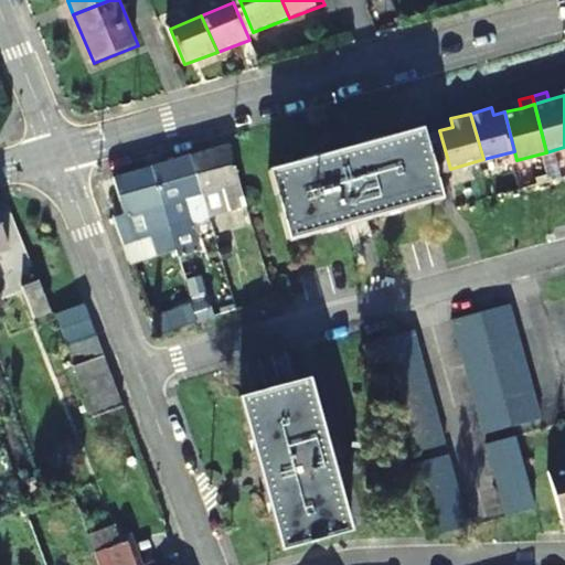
[(427,125),(273,167),(290,237),(446,196),(439,171),(429,132),(427,125)]
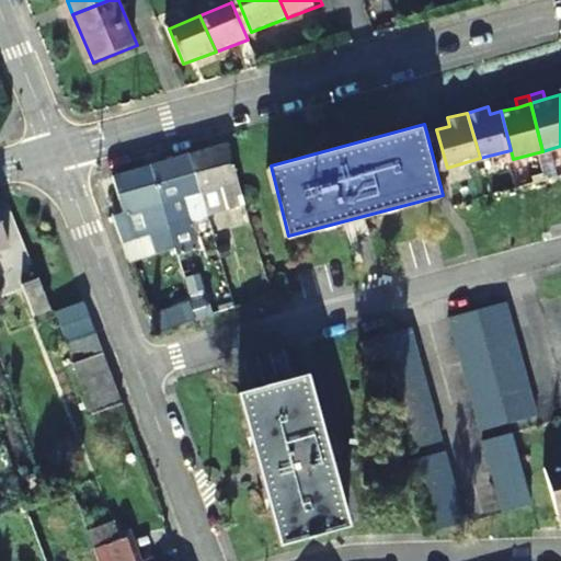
[(436,129),(426,132),(436,170),(447,168),(436,129)]
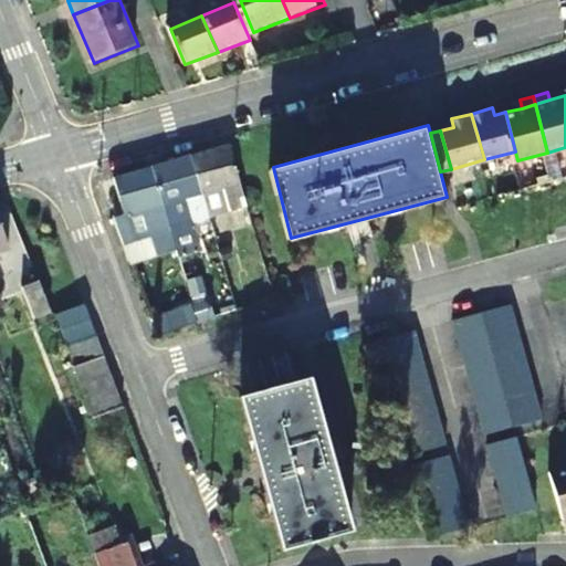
[(209,217),(209,218),(250,207),(230,144),(191,154),(202,192),(209,217)]
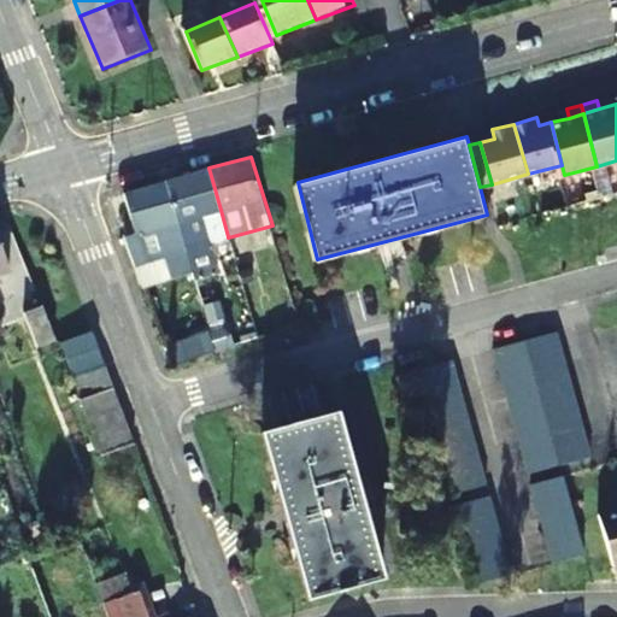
[(221,210),(209,168),(166,180),(193,271),(195,277),(218,270),(210,241),(203,215),(221,210)]
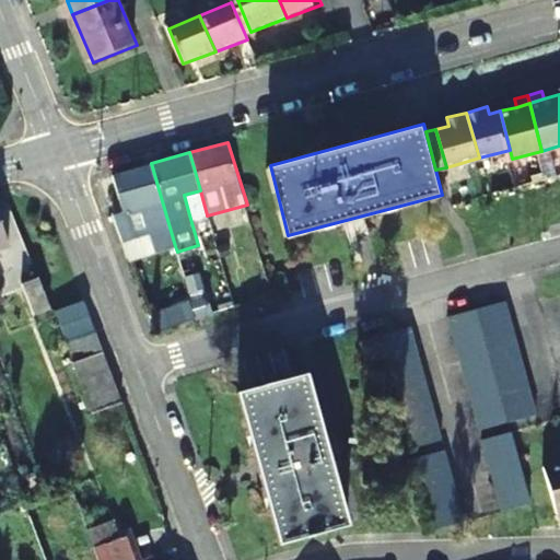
[(175,246),(151,163),(114,174),(121,209),(115,210),(125,238),(150,232),(155,252),(175,246)]
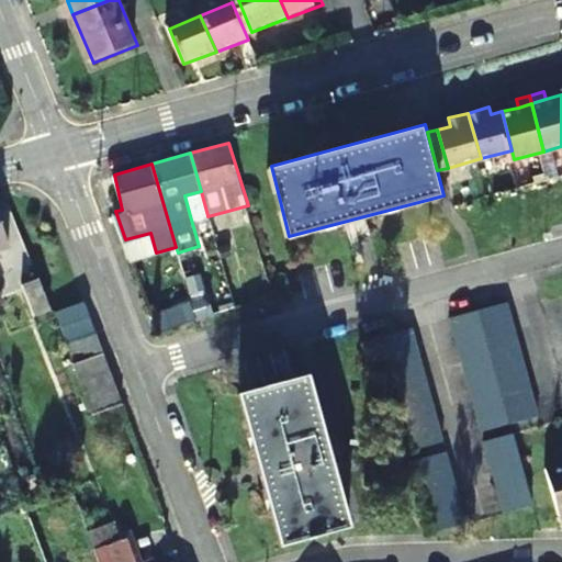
[(208,215),(201,191),(184,195),(191,220),(208,215)]
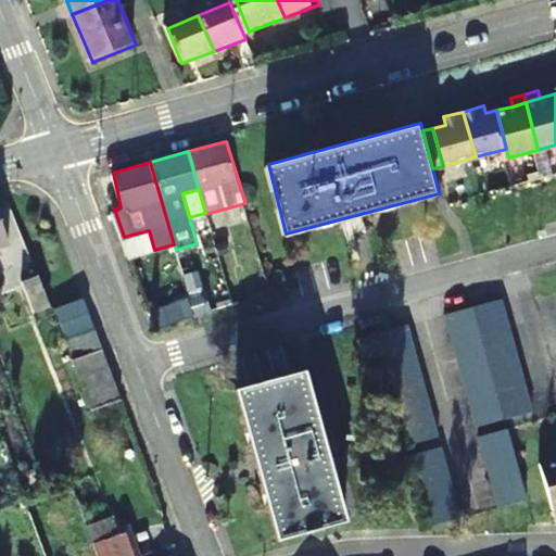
[(0,300),(4,299),(2,292),(0,286),(0,247),(12,242),(0,211),(0,300)]
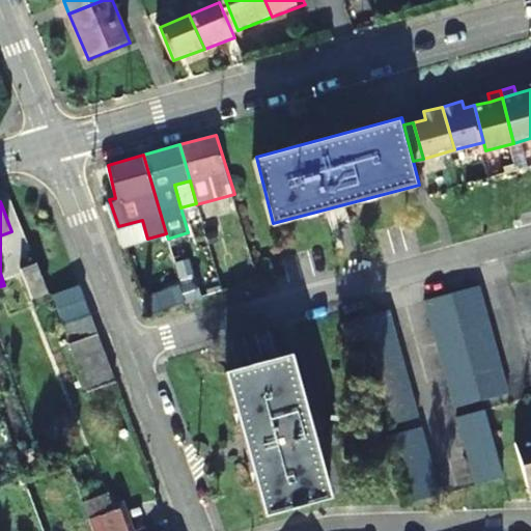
[(147,239),(142,220),(118,226),(124,245),(147,239)]
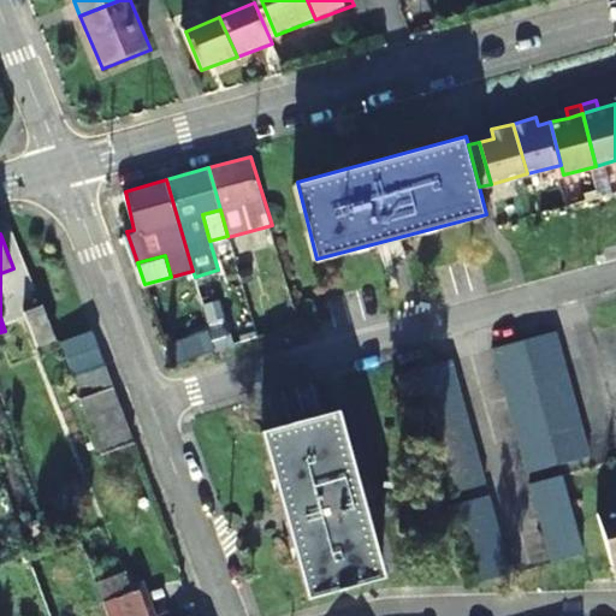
[(59,342),(47,308),(28,314),(42,348),(59,342)]
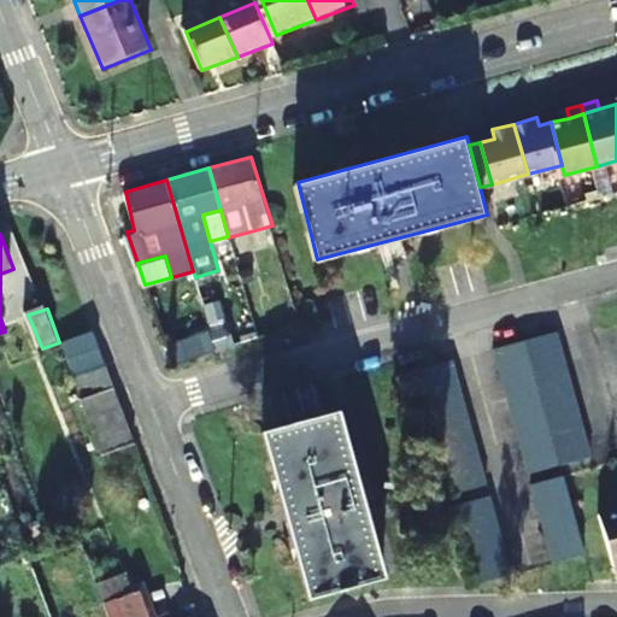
[(64,340),(75,375),(106,363),(94,329),(64,340)]
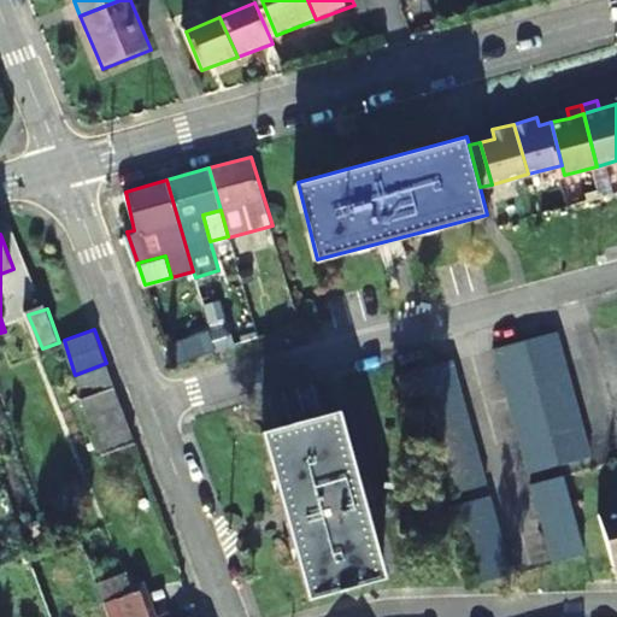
[(213,350),(207,330),(166,345),(174,364),(213,350)]
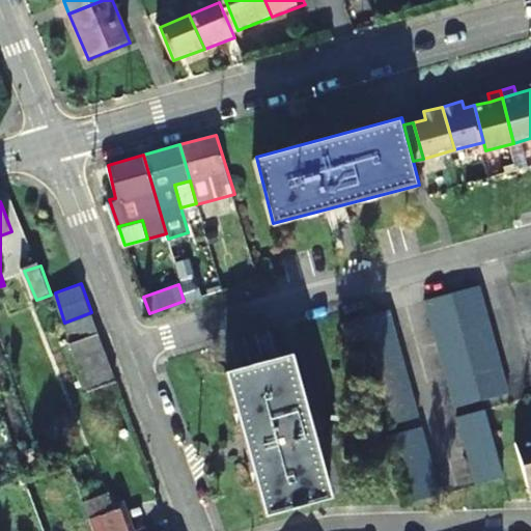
[(454,292),(458,308),(487,301),(483,285),(454,292)]
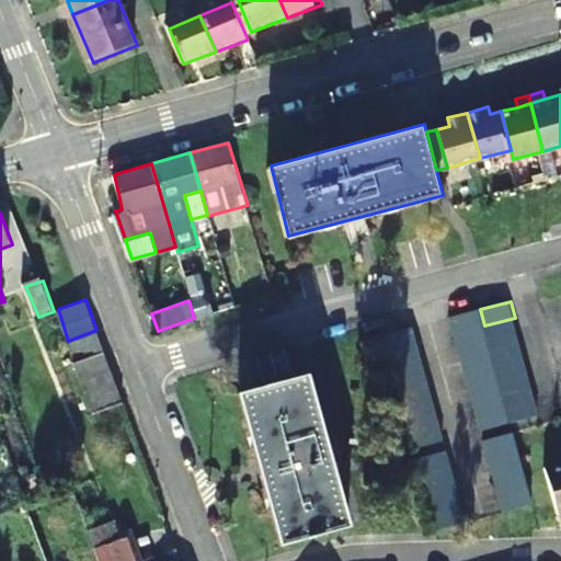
[(455,333),(484,325),(480,309),(450,317),(455,333)]
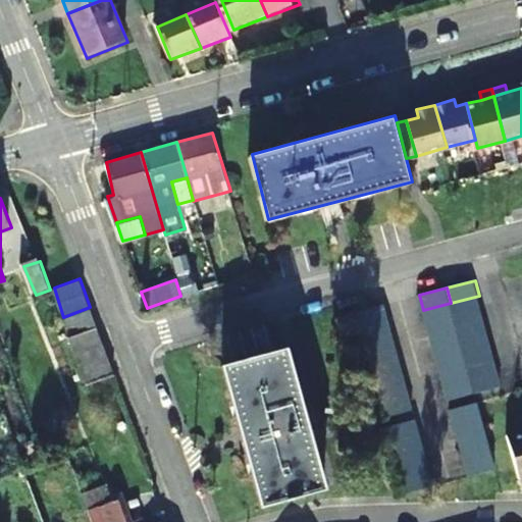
[(482,309),(479,296),(451,303),(454,316),(482,309)]
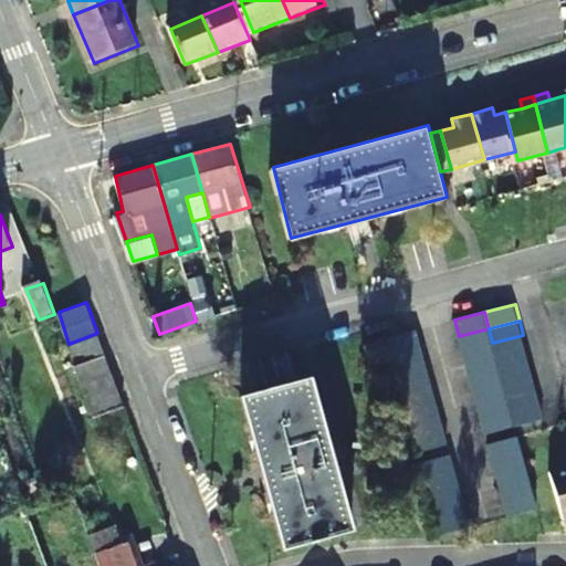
[(492,343),(489,328),(459,336),(462,349),(492,343)]
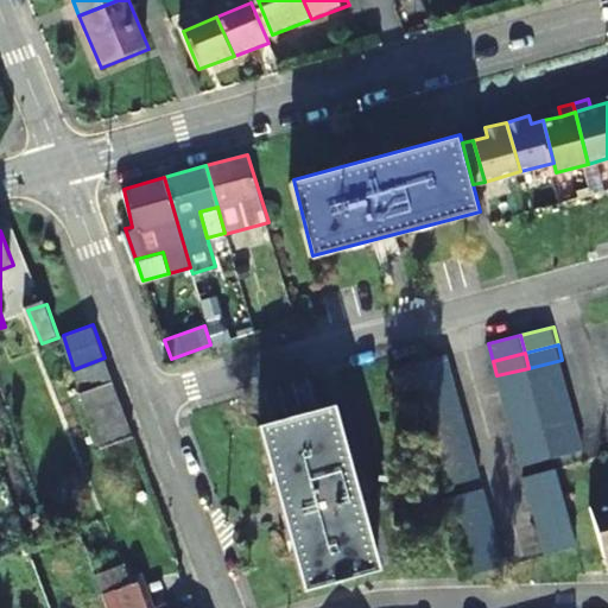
[(418,362),(423,379),(454,372),(449,355),(418,362)]
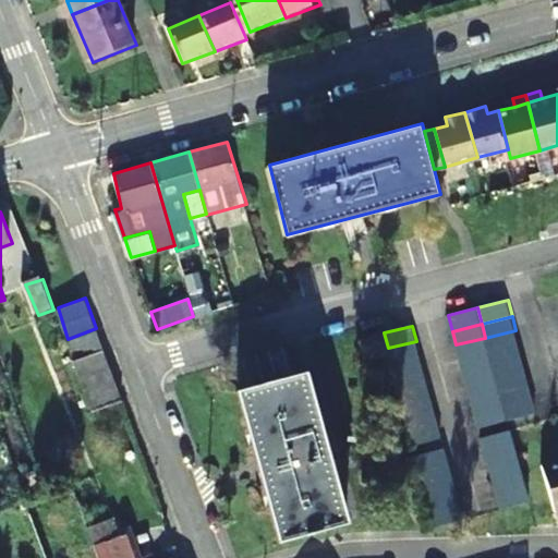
[(96,328),(68,339),(65,339),(73,360),(105,350),(96,328)]
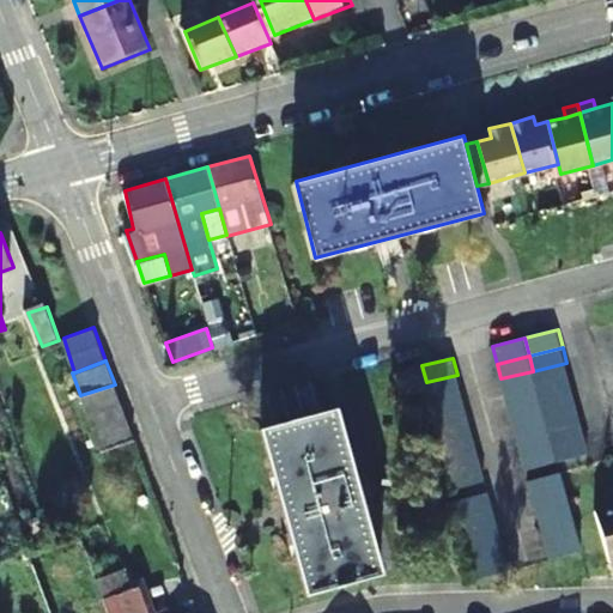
[(571,377),(566,363),(533,371),(538,386),(571,377)]
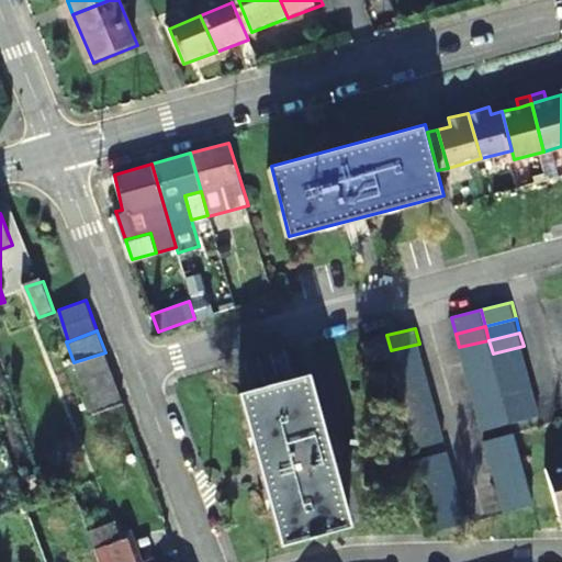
[(383,336),(364,341),(369,361),(389,357),(383,336)]
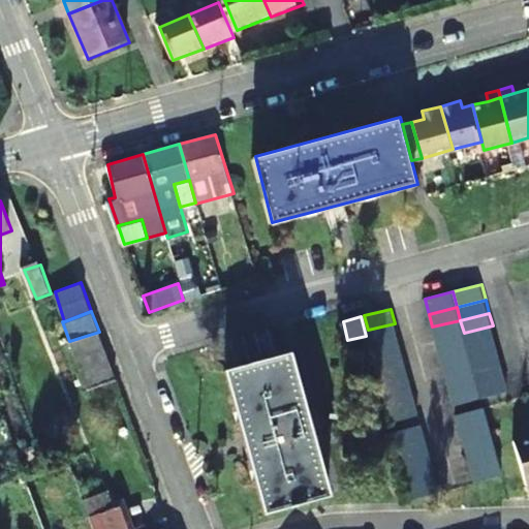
[(464,333),(460,320),(432,327),(435,340),(464,333)]
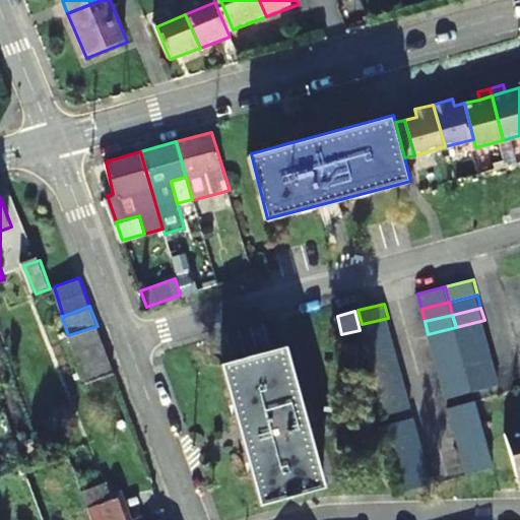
[(391,330),(388,318),(362,324),(365,337),(391,330)]
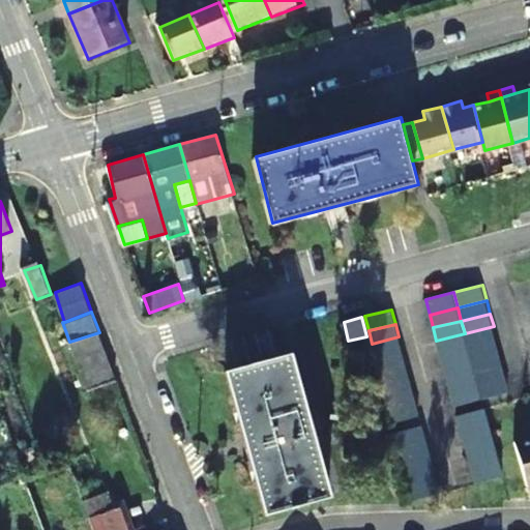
[(497,340),(494,326),(465,333),(468,347),(497,340)]
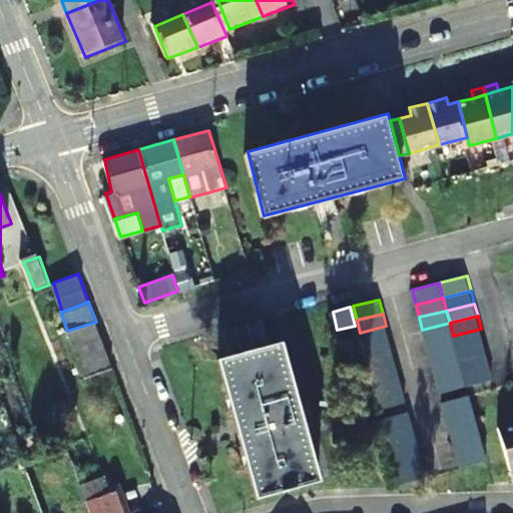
[(101,336),(96,322),(67,331),(73,346),(101,336)]
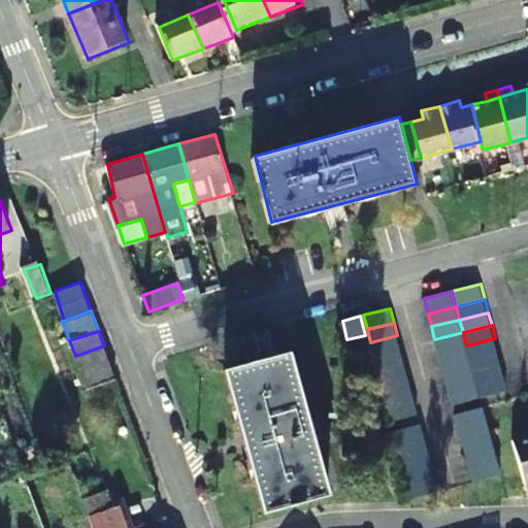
[(466,345),(463,332),(434,339),(438,353),(466,345)]
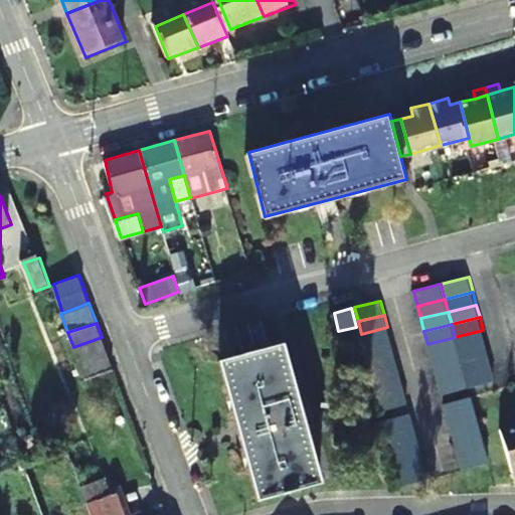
[(390,339),(387,327),(361,334),(364,346),(390,339)]
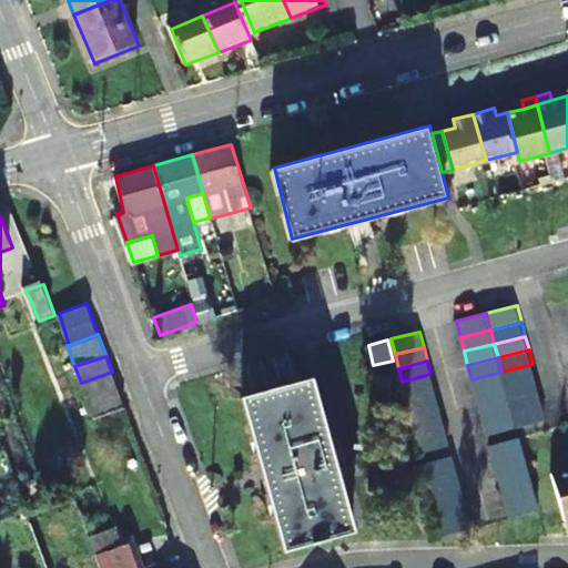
[(536,377),(533,364),(501,372),(505,386),(536,377)]
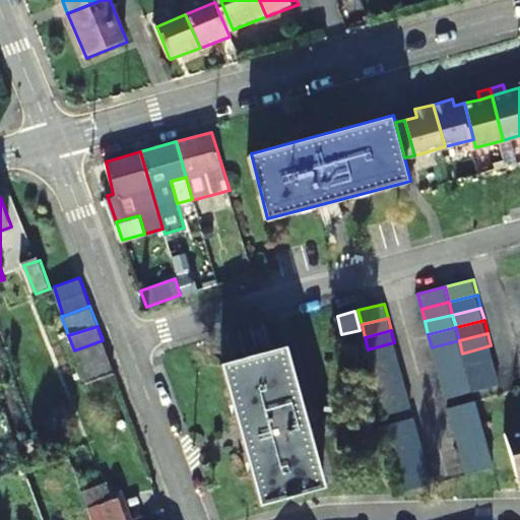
[(109,356),(103,340),(74,350),(80,366),(109,356)]
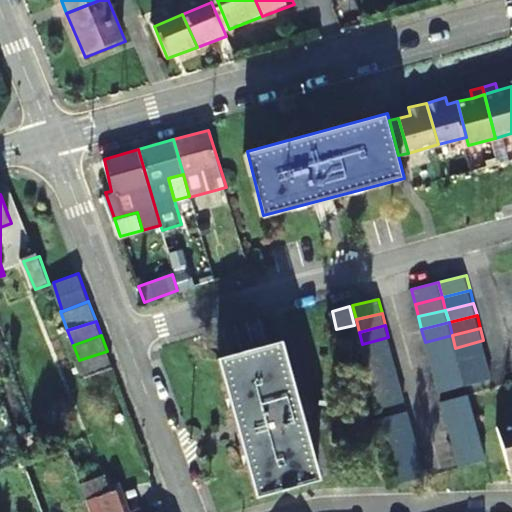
[(455,348),(452,335),(425,342),(428,354),(455,348)]
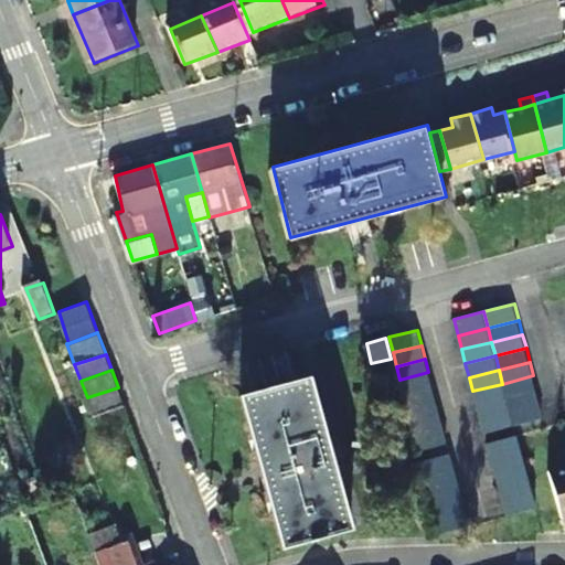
[(433,387),(428,372),(400,380),(403,395),(433,387)]
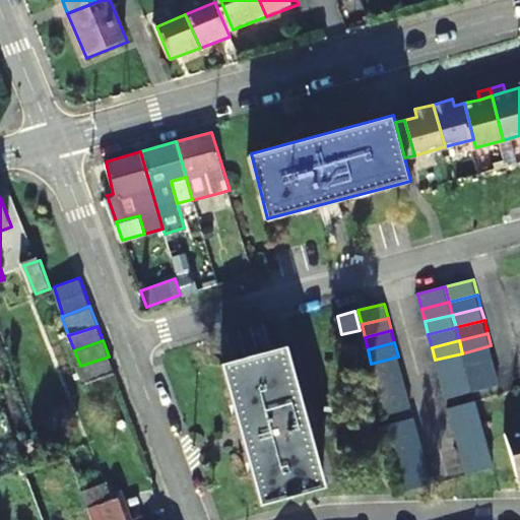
[(491,345),(462,353),(465,365),(494,358),(491,345)]
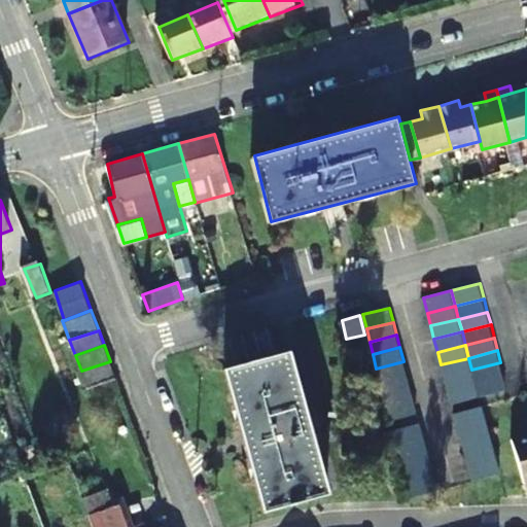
[(261,512),(326,495),(289,351),(224,369),(261,512)]
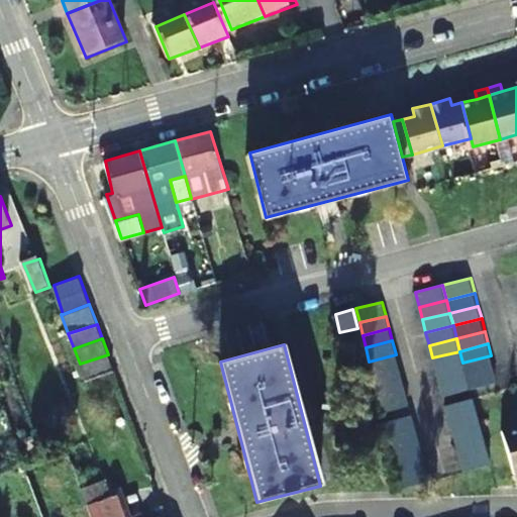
[(462,363),(459,351),(432,357),(435,371),(462,363)]
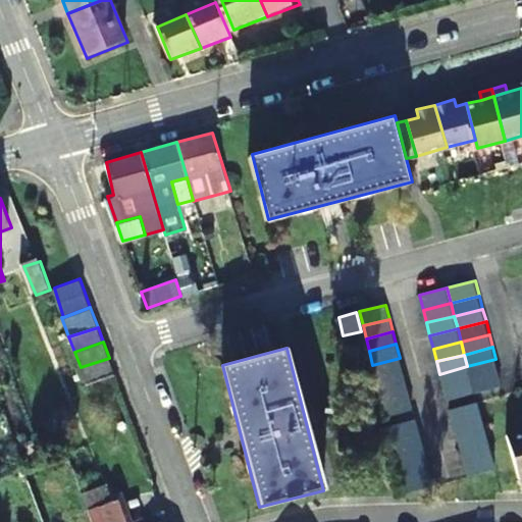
[(114,371),(109,358),(81,367),(86,382),(114,371)]
